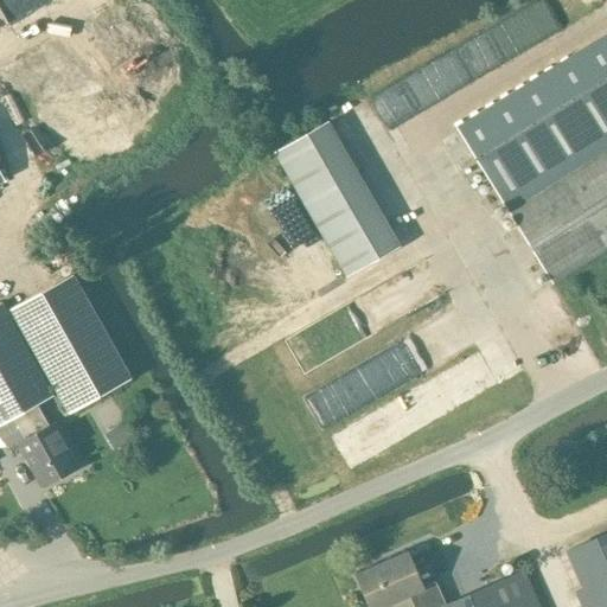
[(144,16),(0,97),(0,121),(40,191),(193,102),(144,16)]
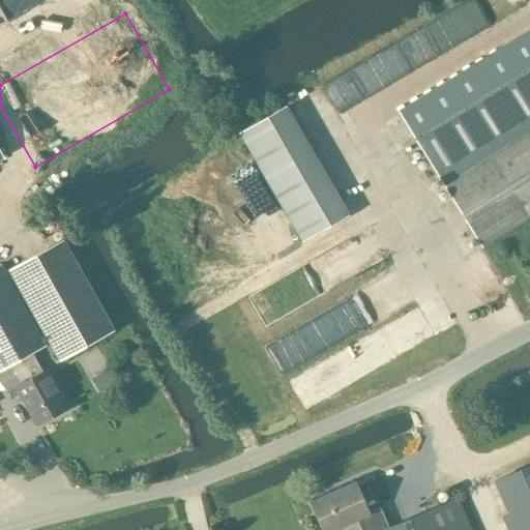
[(528,216),(529,214),(529,33),(398,115),(481,246),(529,217),(528,216)]
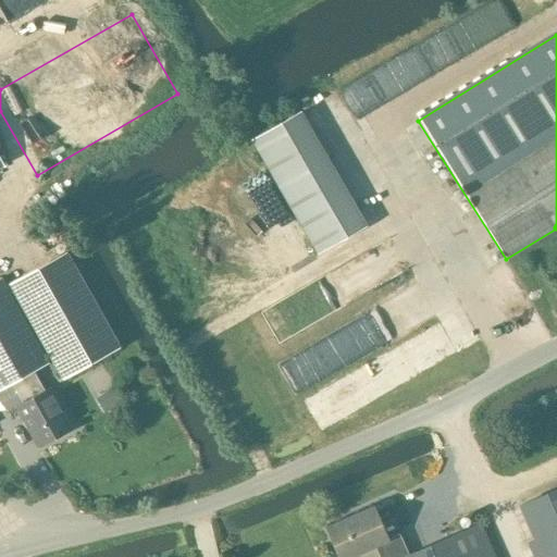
[(300,112),(251,141),(318,254),(367,225),(300,112)]
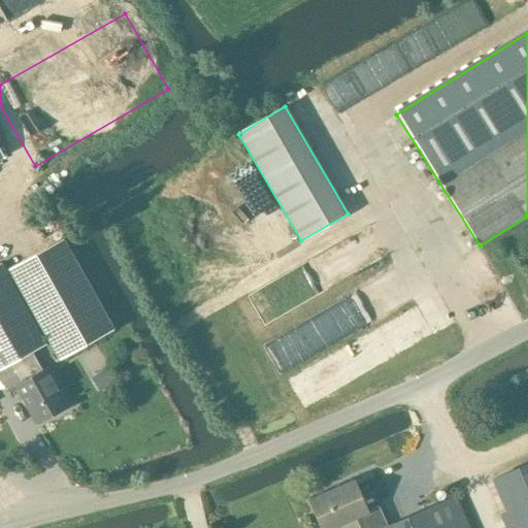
[(65,237),(8,269),(60,360),(116,328),(65,237)]
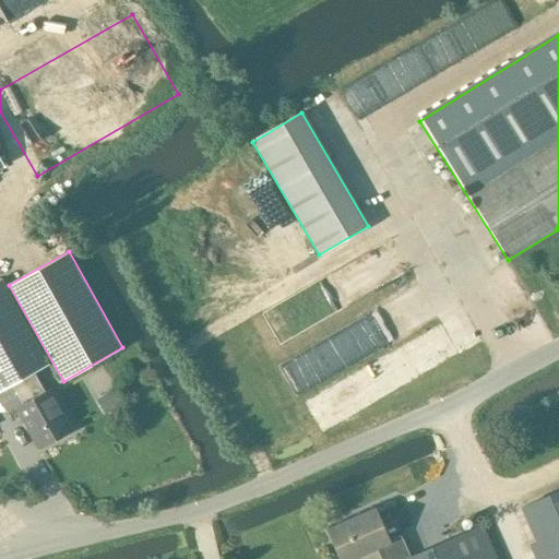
[(0,278),(0,391),(12,385),(34,373),(45,367),(44,366),(47,364),(0,278)]
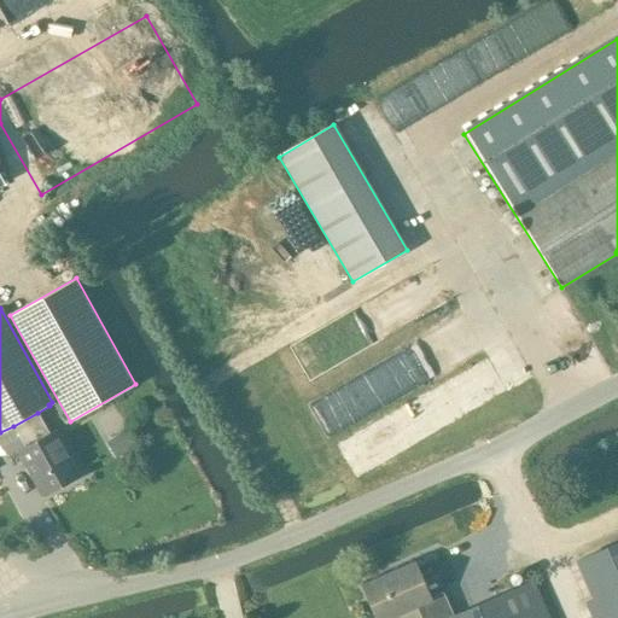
[(38,413),(13,426),(24,447),(17,452),(42,497),(81,477),(54,430),(48,433),(38,413)]
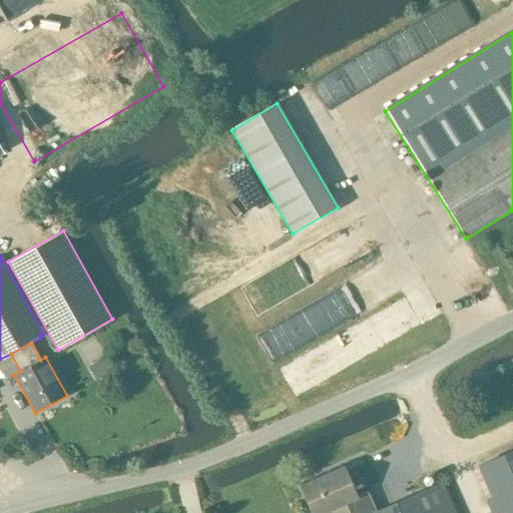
[(106,358),(91,367),(97,378),(112,369),(106,358)]
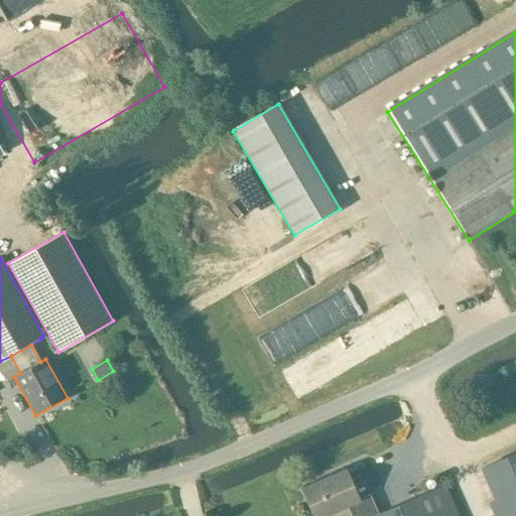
[(515,515),(515,453),(481,469),(495,500),(489,502),(495,515),(515,515)]
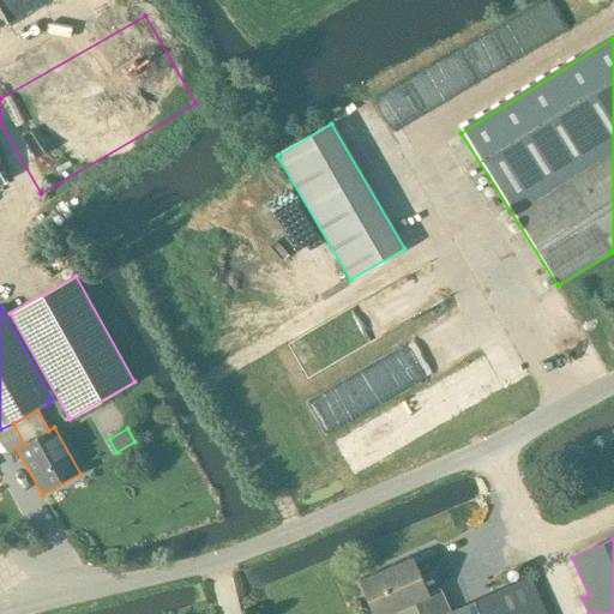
[(411,558),(360,581),(374,613),(386,613),(413,602),(417,613),(444,613),(451,612),(440,588),(439,588),(427,595),(411,558)]
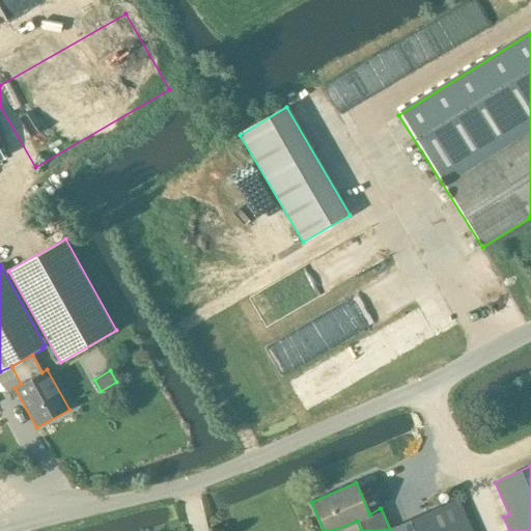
[(384,530),(472,530),(457,499),(390,529),(384,530)]
